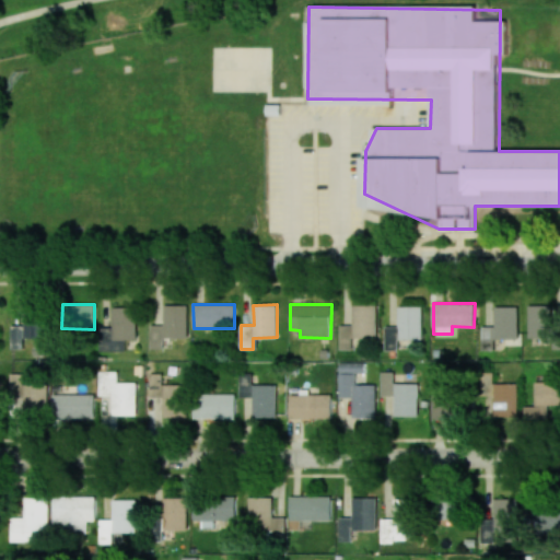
[(559,349),(559,304),(527,305),(528,338),(552,338),(552,349),(559,349)]
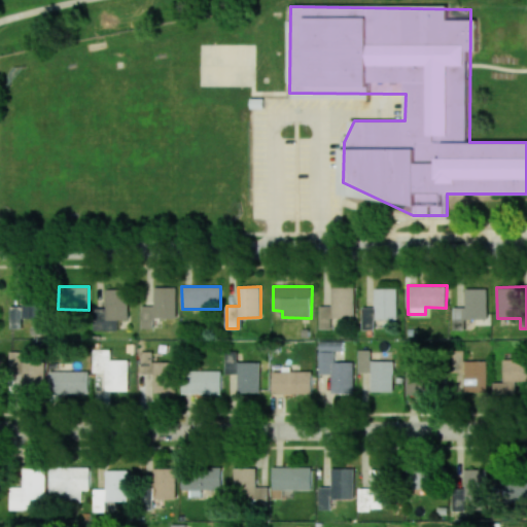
[(176,317),(176,287),(153,287),(154,305),(141,306),(142,328),(153,328),(153,318),(176,317)]
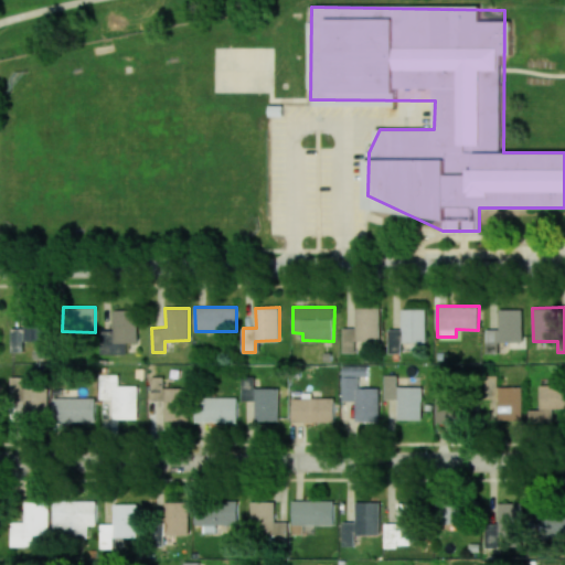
[(343,353),(359,352),(359,340),(380,340),(380,308),(355,308),(356,328),(343,328),(343,353)]
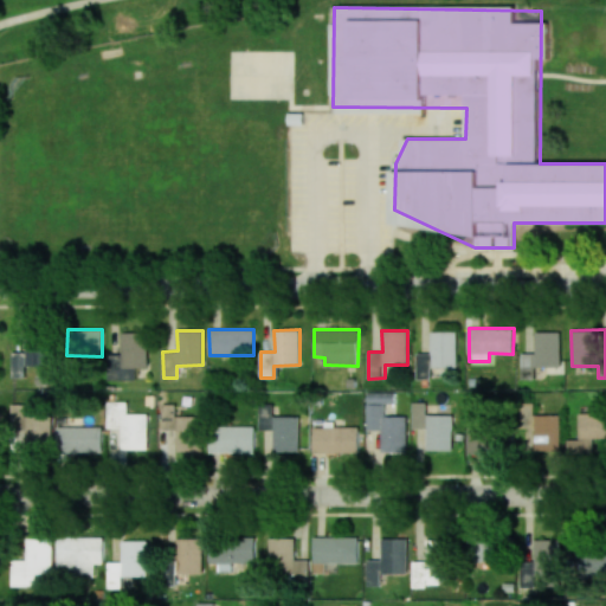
[(417,354),(417,380),(430,379),(430,367),(457,367),(457,331),(431,331),(431,353),(417,354)]
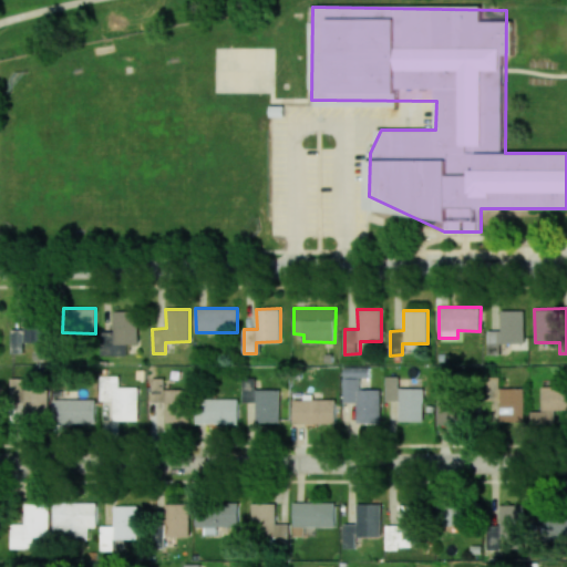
[(487,330),(487,356),(508,354),(508,343),(525,343),(524,310),(501,310),(501,330),(487,330)]
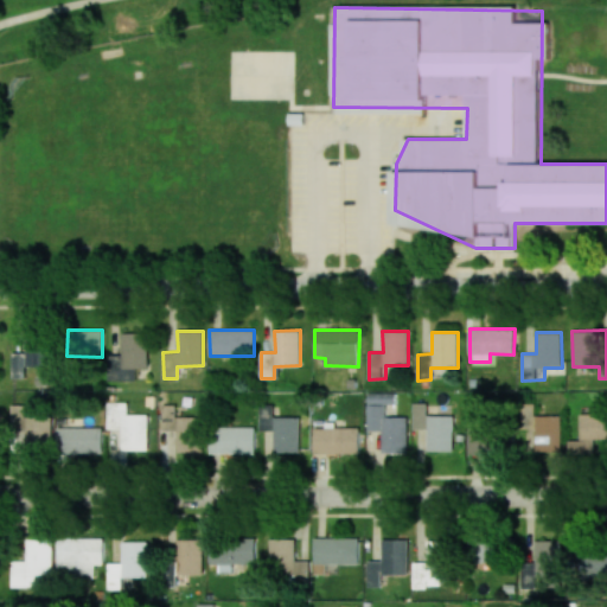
[(135,381),(135,369),(147,368),(147,333),(121,333),(122,355),(107,355),(107,381),(135,381)]
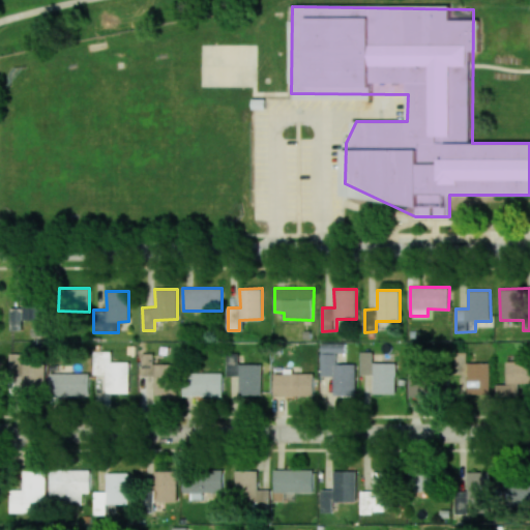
[(10,307),(11,330),(45,329),(43,298),(23,299),(23,307),(10,307)]
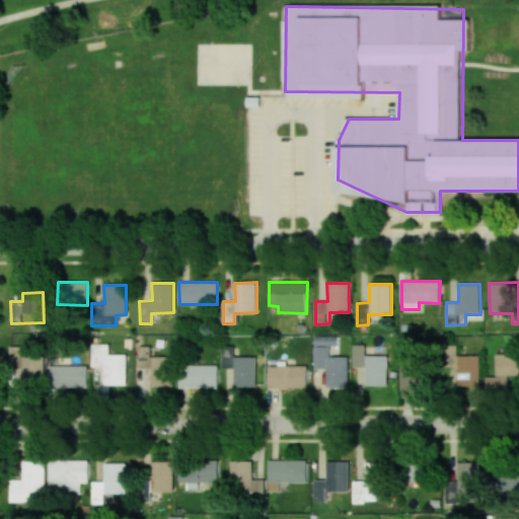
[(315,368),(327,368),(327,387),(349,386),(349,356),(329,357),(329,345),(338,345),(338,336),(314,337),(315,368)]
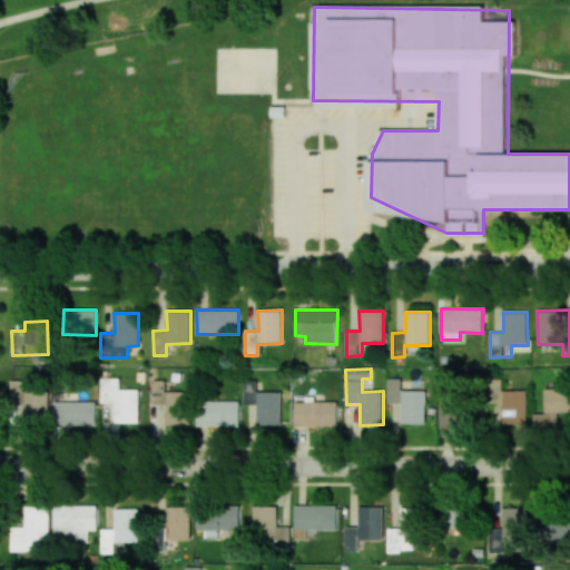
[(120,377),(101,377),(101,402),(115,402),(114,422),(138,422),(139,390),(120,389),(120,377)]
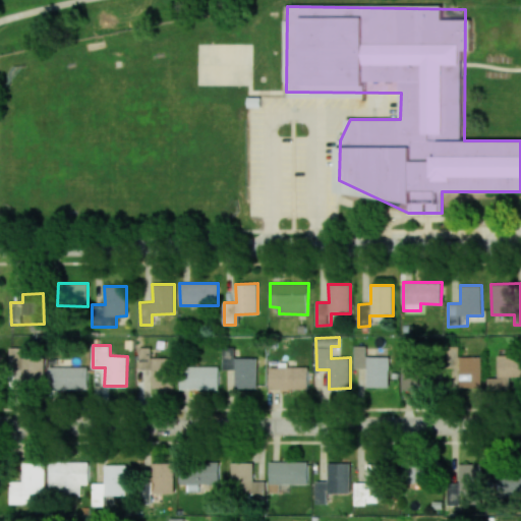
[(355,346),(354,368),(366,368),(366,387),(389,387),(390,357),(366,356),(366,346),(355,346)]
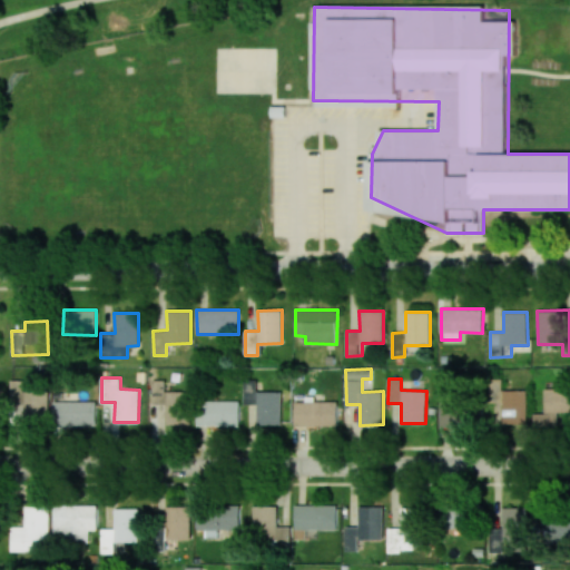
[(527,423),(527,390),(502,391),(502,379),(487,379),(488,403),(503,402),(503,423),(527,423)]
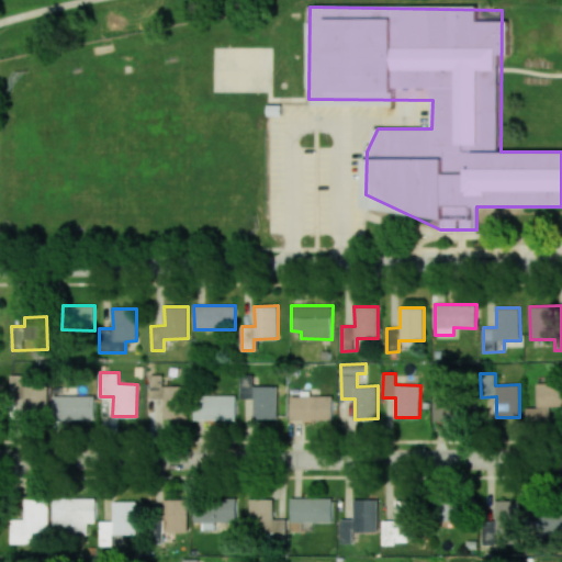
[(24,385),(24,374),(12,374),(12,438),(23,438),(23,420),(48,420),(48,385),(24,385)]
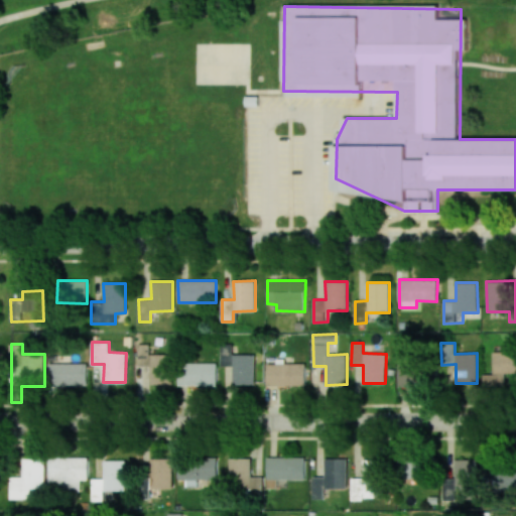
[(150,365),(151,384),(172,384),(172,354),(150,354),(150,344),(139,344),(139,365),(150,365)]
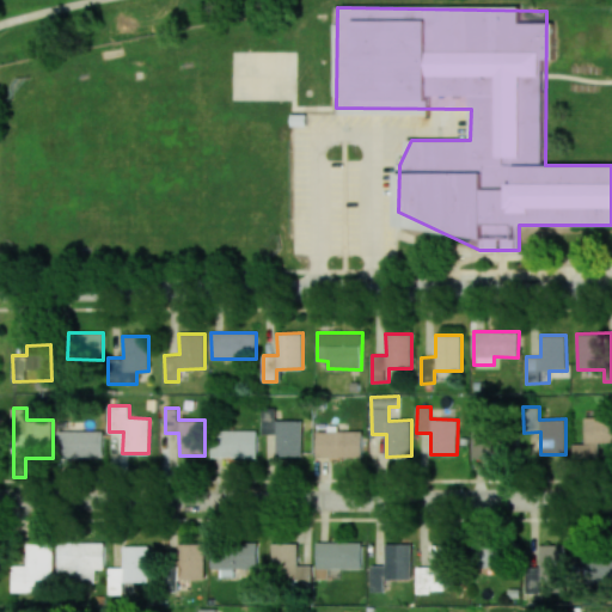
[(262,434),(276,434),(276,456),(303,457),(303,421),(276,420),(276,408),(262,408),(262,434)]
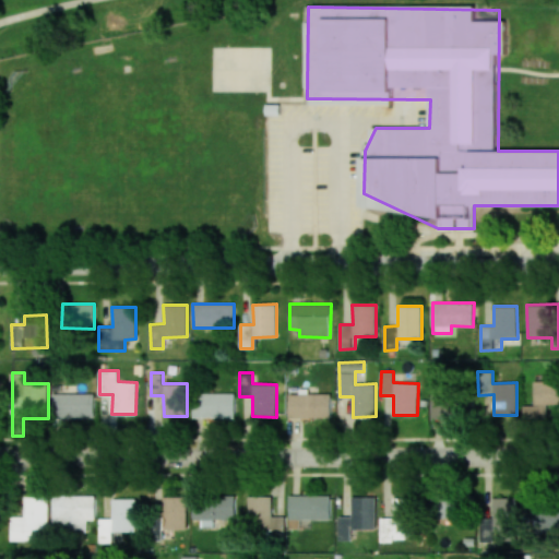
[(558,404),(558,380),(534,381),(534,405),(523,405),(523,418),(547,417),(546,404),(558,404)]
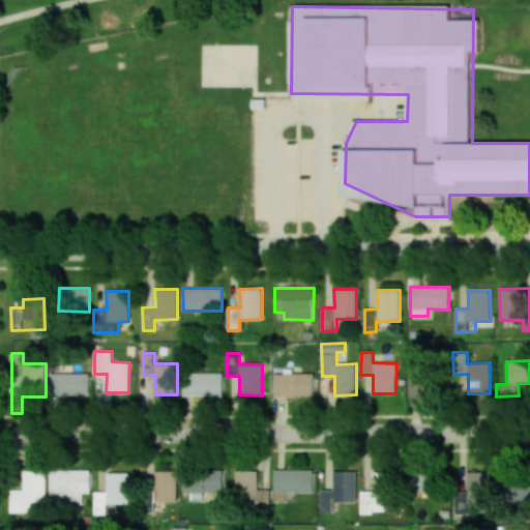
[(89,373),(51,374),(51,395),(89,395),(89,373)]
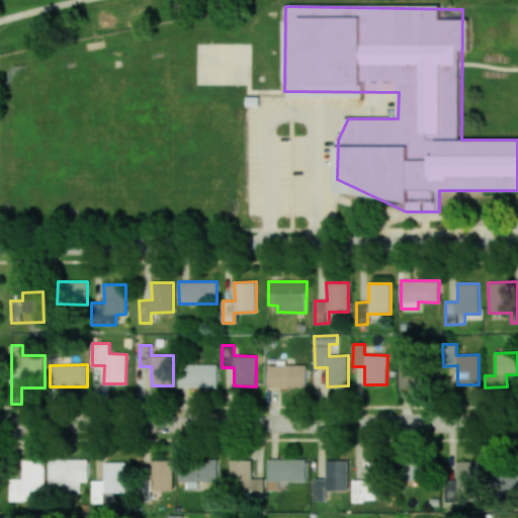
[(179,386),(218,386),(218,364),(180,364),(179,386)]
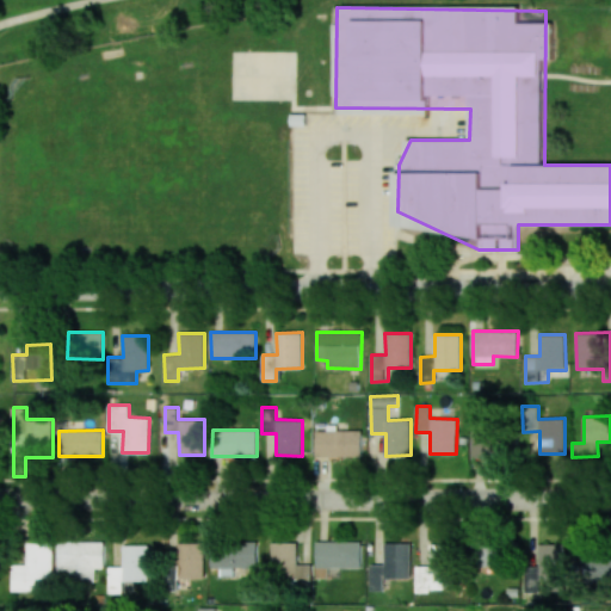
[(362,456),(362,431),(316,431),(316,456),(362,456)]
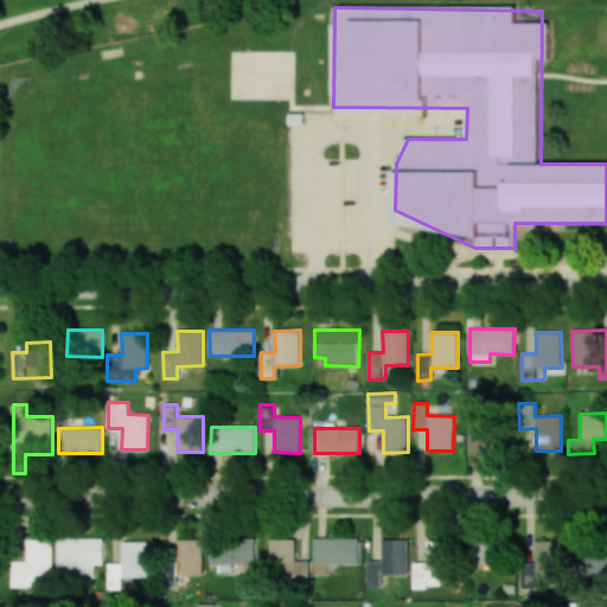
[(468,454),(494,455),(496,429),(470,428),(468,454)]
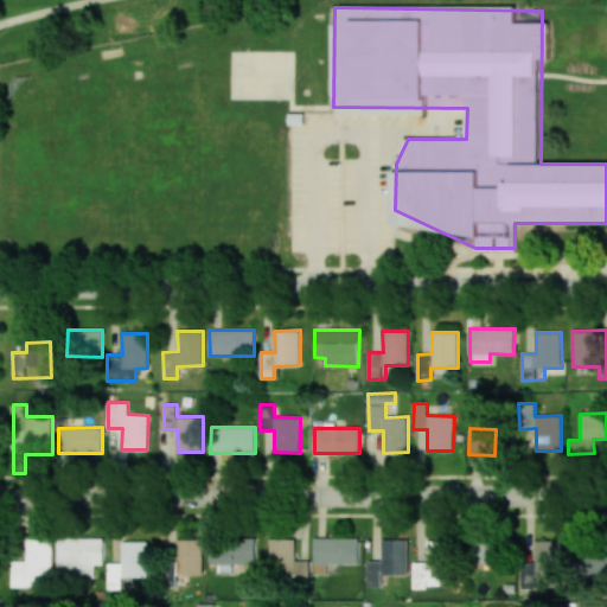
[(503,537),(470,536),(468,561),(502,562),(503,537)]
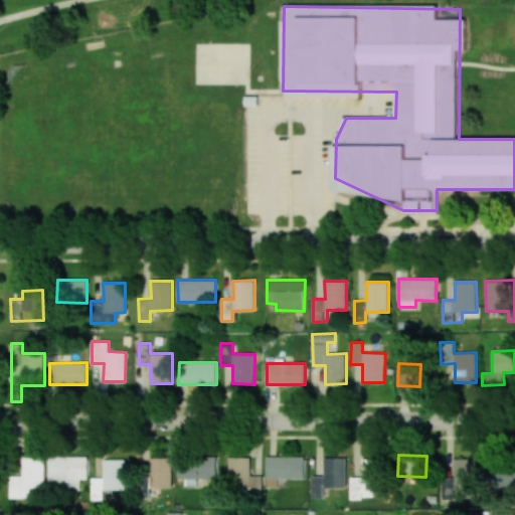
[(87,456),(48,457),(49,489),(79,489),(79,479),(87,479),(87,456)]
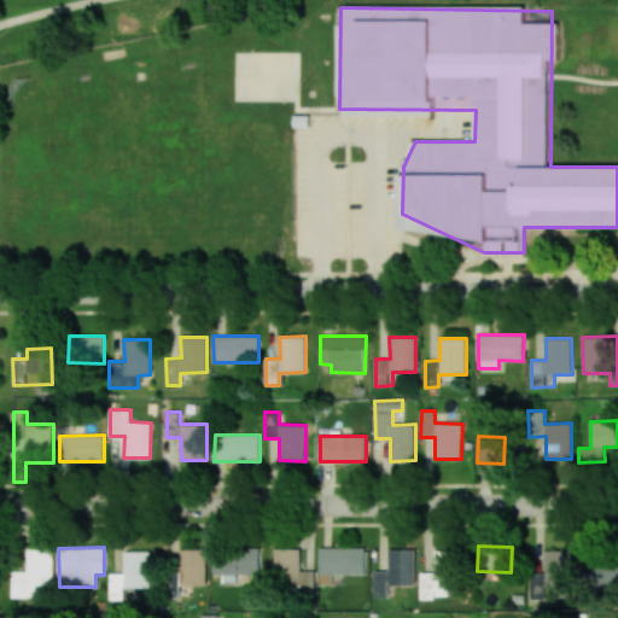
[(53,549),(28,548),(27,571),(12,571),(11,598),(35,598),(35,584),(52,586),(53,549)]
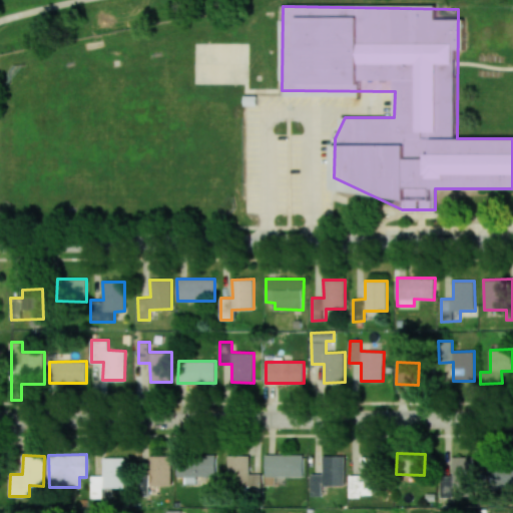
[(177,477),(185,477),(184,485),(196,485),(196,478),(215,478),(215,456),(177,455),(177,477)]
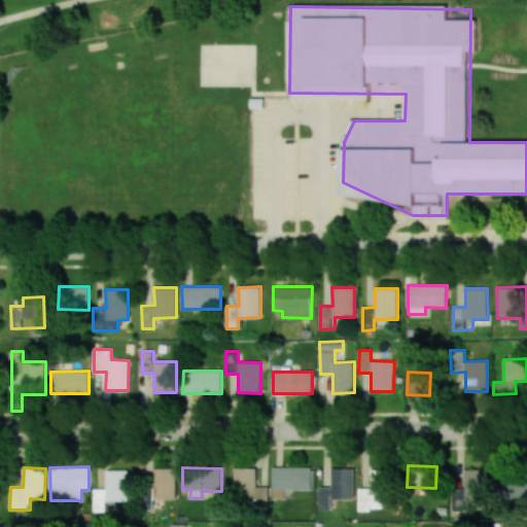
[(255,467),(234,468),(235,506),(269,505),(269,487),(256,487),(255,467)]
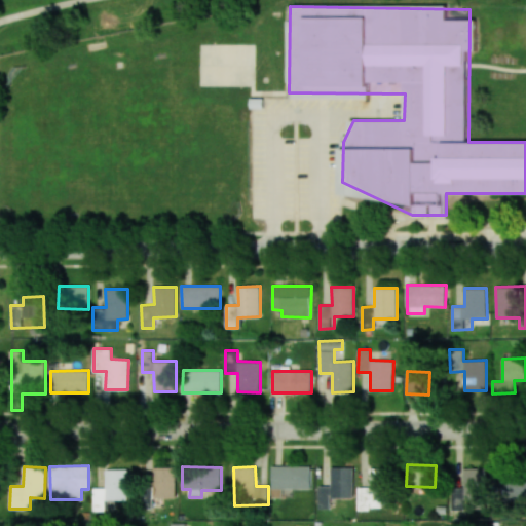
[(311,488),(311,466),(272,466),(272,497),(283,497),(283,489),(311,488)]
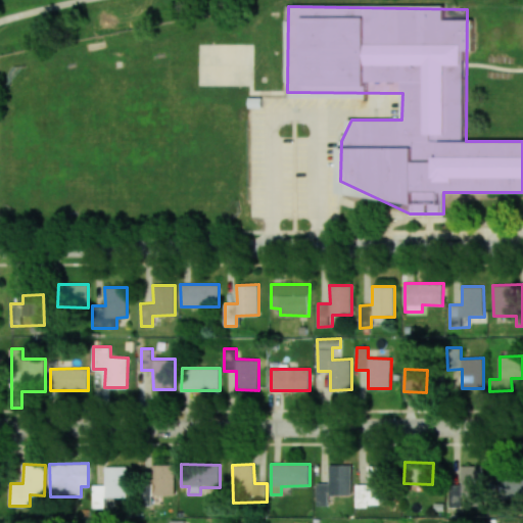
[(175,494),(175,465),(153,465),(153,495),(175,494)]
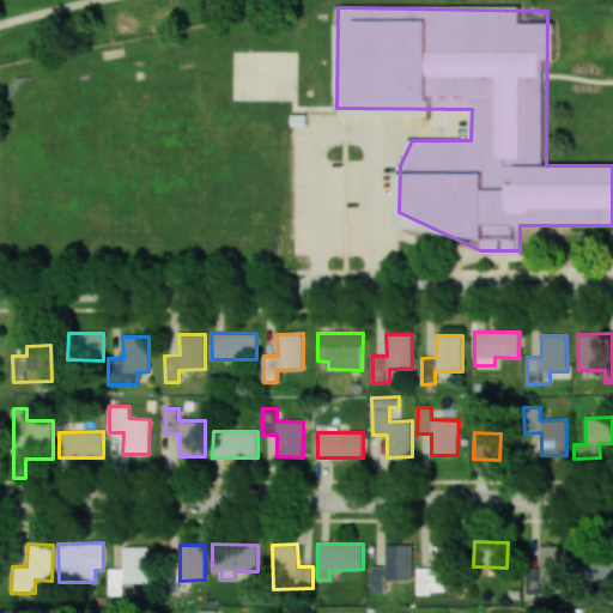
[(412,580),(413,545),(387,545),(386,566),(372,566),(371,593),(386,593),(386,580),(412,580)]
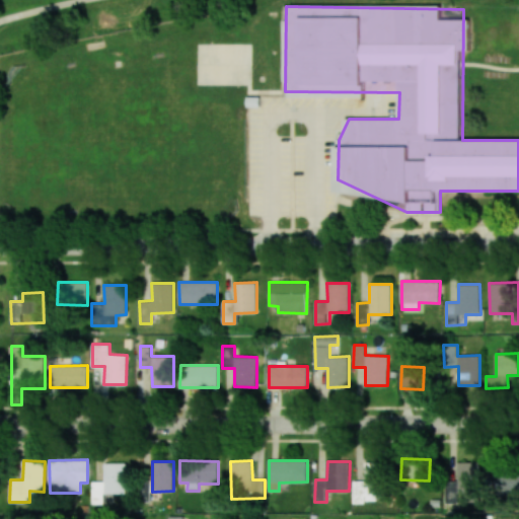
[(479,461),(457,462),(458,482),(444,482),(444,503),(457,502),(457,494),(462,494),(462,502),(479,502),(479,461)]
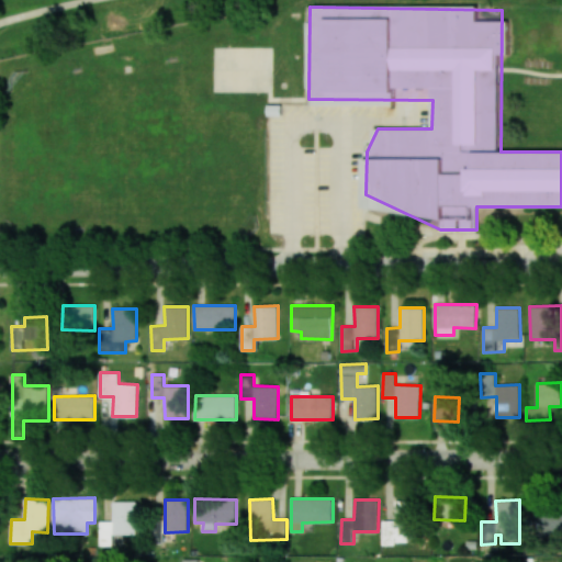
[(137,534),(136,501),(112,502),(113,521),(99,521),(100,546),(112,546),(112,535),(137,534)]
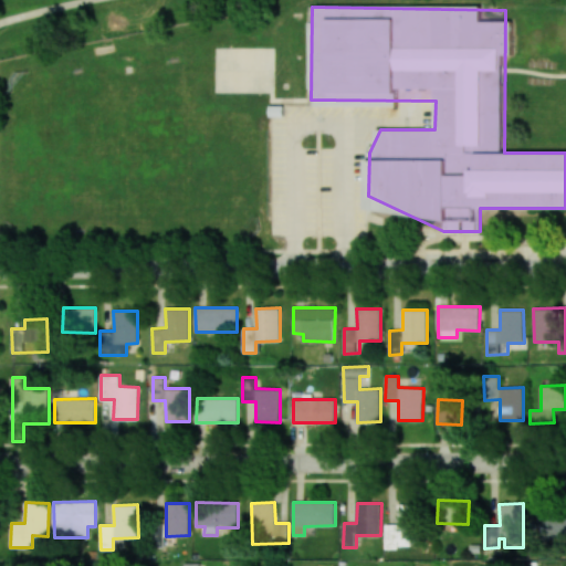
[(386,524),(385,547),(413,547),(413,504),(399,504),(398,524),(386,524)]
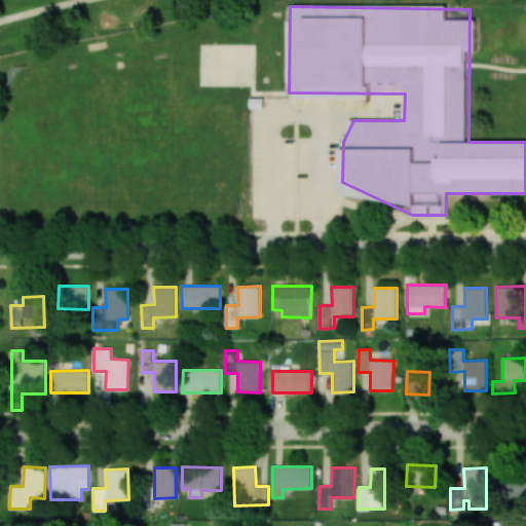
[(525,499),(525,476),(500,477),(501,500),(525,499)]
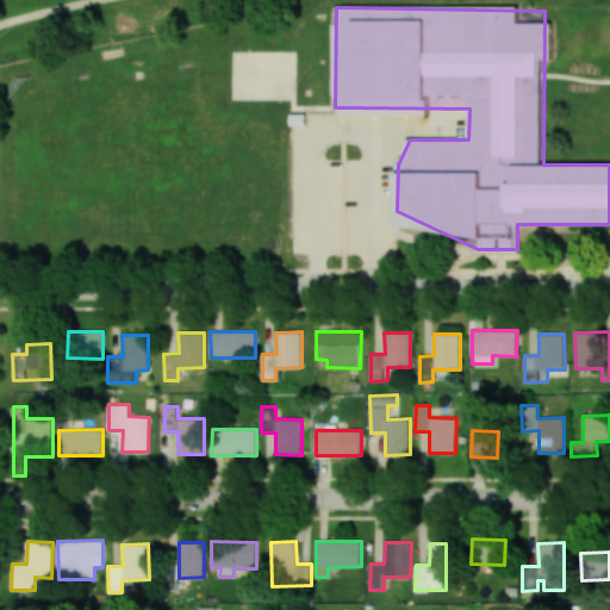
[(179,589),(178,564),(163,565),(165,590),(179,589)]
